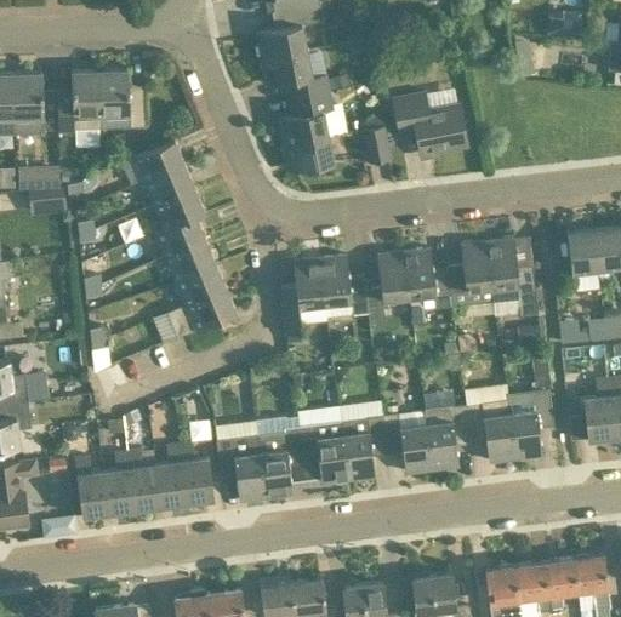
[(268,0),(272,13),(319,4),(318,0),(244,0),(245,0),(248,0),(268,0)]
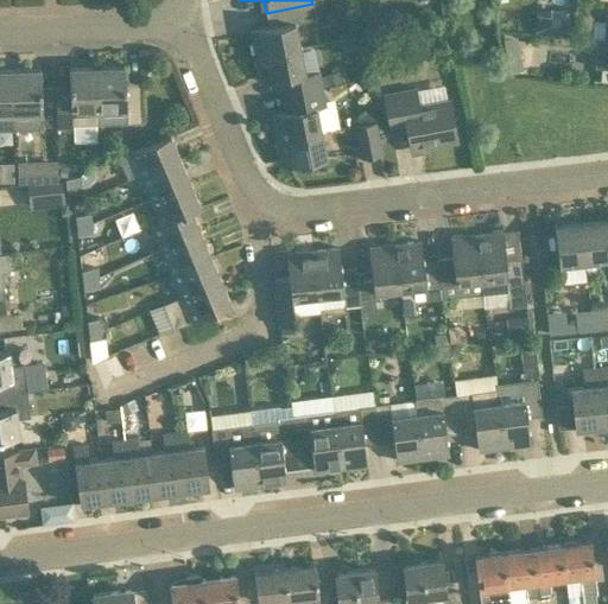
[(316,20),(312,4),(266,13),(270,30),(251,33),(257,58),(301,50),(296,25),(316,20)]
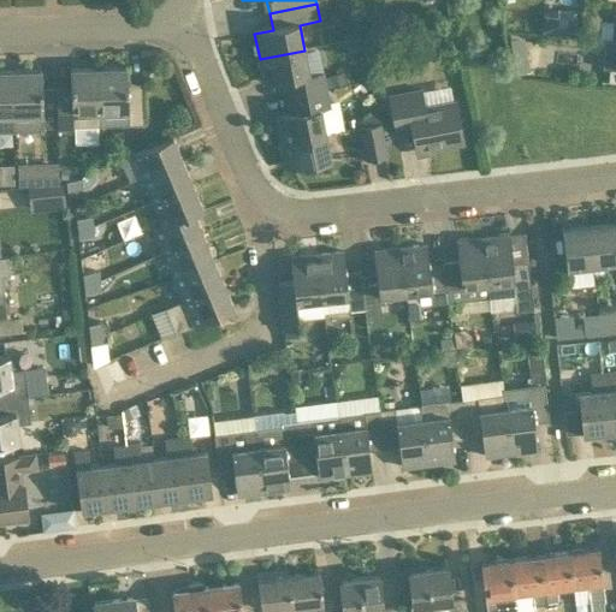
[(540,31),(562,33),(563,19),(540,18),(540,31)]
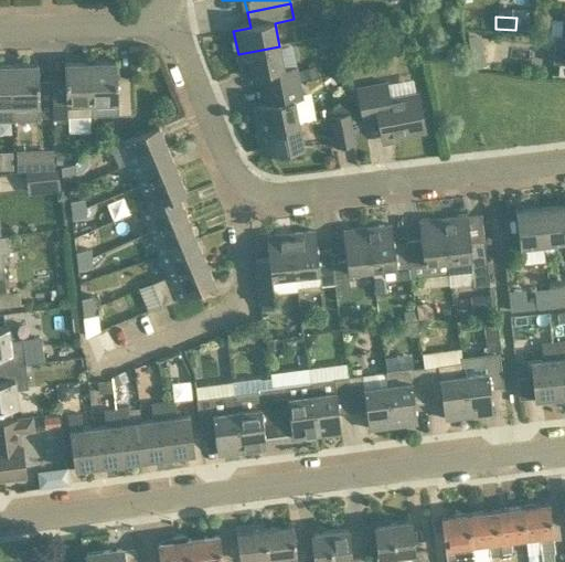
[(327,23),(329,36),(339,34),(336,22),(327,23)]
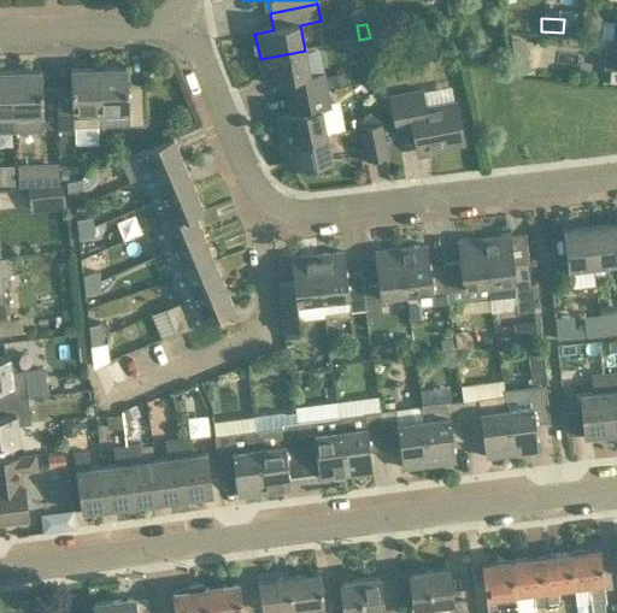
[(532,74),(524,39),(511,41),(518,76),(532,74)]
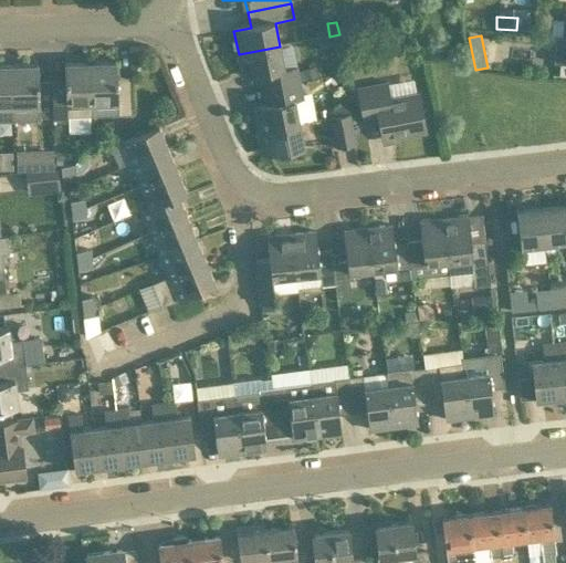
[(280,47),(239,54),(243,79),(261,75),(263,92),(268,91),(301,84),(297,68),(285,71),(280,47)]
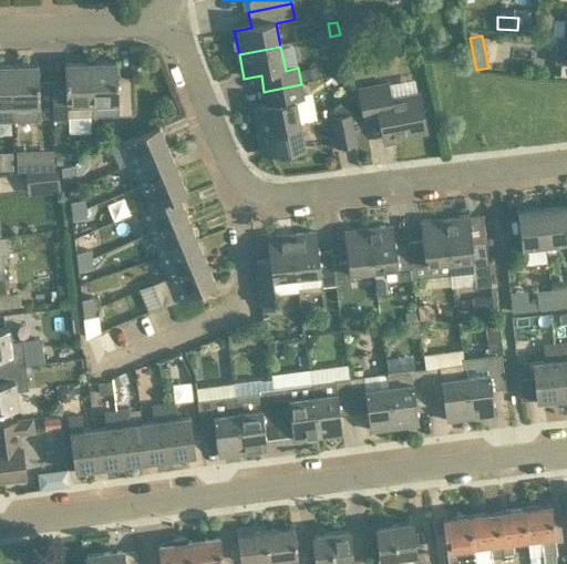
[(93,119),(111,118),(133,118),(132,86),(117,86),(117,64),(91,65),(93,106),(93,119)]
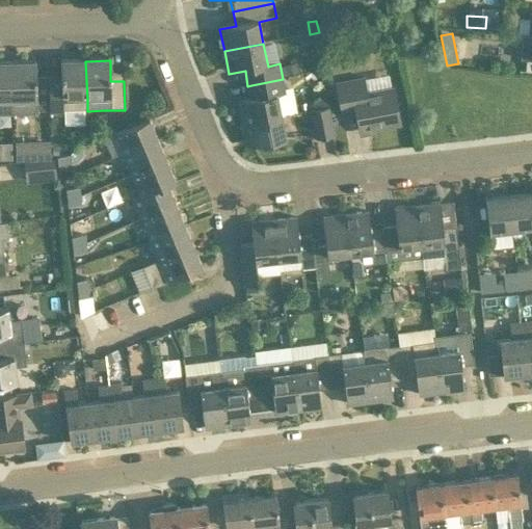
[(85,61),(61,62),(61,83),(49,83),(50,112),(87,111),(87,100),(85,61)]
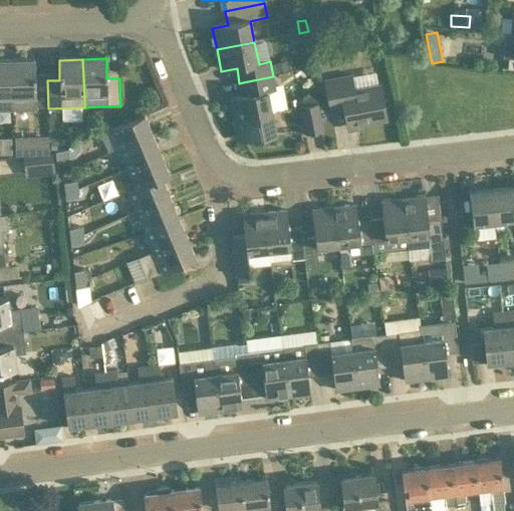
[(35,81),(35,75),(34,60),(11,61),(12,98),(12,112),(36,111),(36,108),(48,107),(47,80),(35,81)]
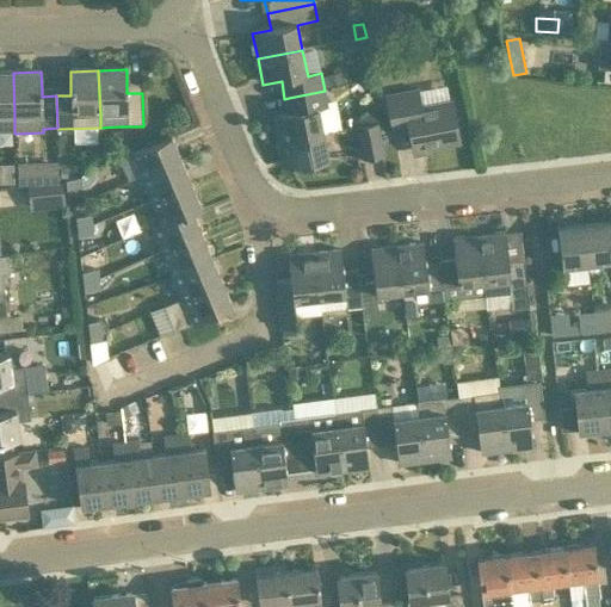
[(0,73),(0,117),(14,117),(13,73),(0,73)]
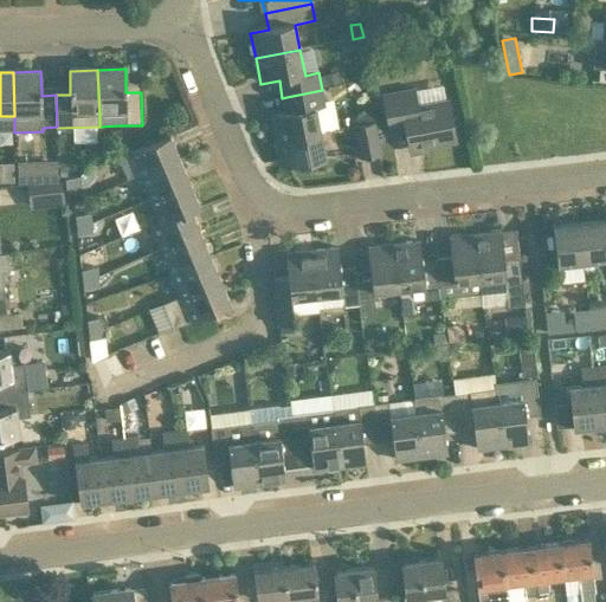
[(339,73),(323,76),(326,86),(341,84),(339,73)]
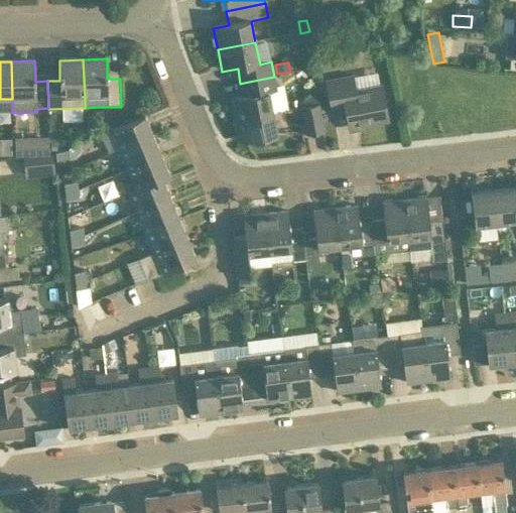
[(332,114),(346,111),(348,123),(361,121),(362,125),(360,125),(360,126),(388,121),(381,88),(357,93),(353,76),(325,82),(332,114)]
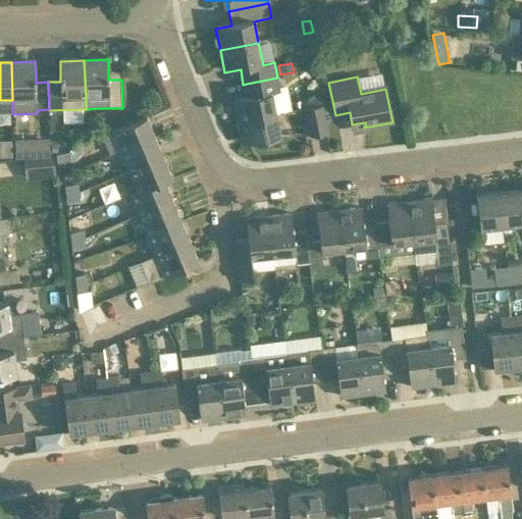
[(247,84),(250,98),(233,101),(238,122),(275,115),(272,96),(281,94),(277,78),(247,84)]
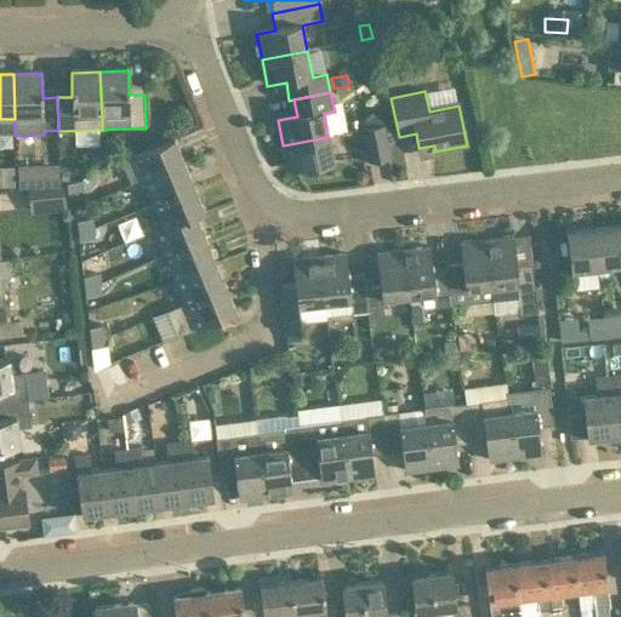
[(366,123),(368,130),(382,127),(380,115),(375,115),(366,123)]
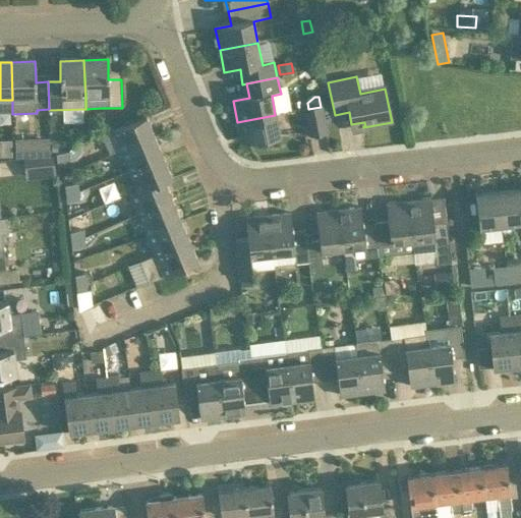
[(308,109),(305,109),(310,137),(327,134),(323,114),(321,107),(308,109)]
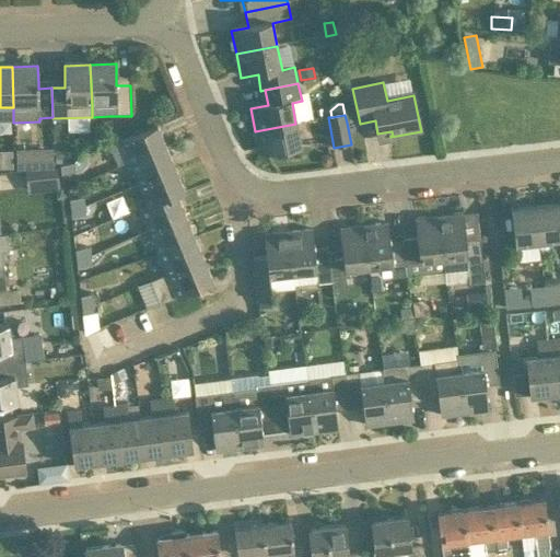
[(301,148),(296,127),(295,124),(255,131),(260,155),(301,148)]
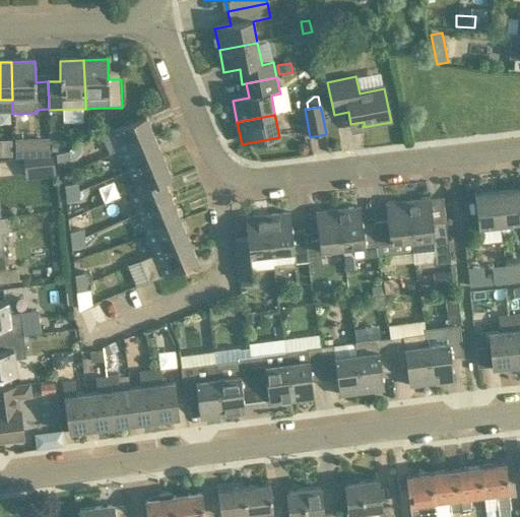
[(145,117),(127,125),(111,132),(119,152),(154,138),(145,117)]
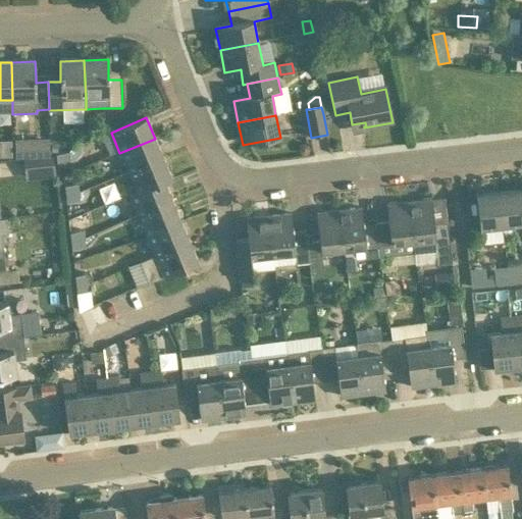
[(127,174),(164,159),(155,139),(119,153),(127,174)]
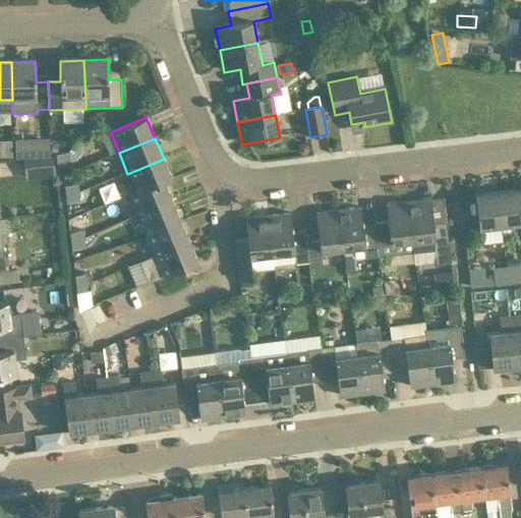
[(29,141),(14,141),(15,160),(30,159),(29,141)]
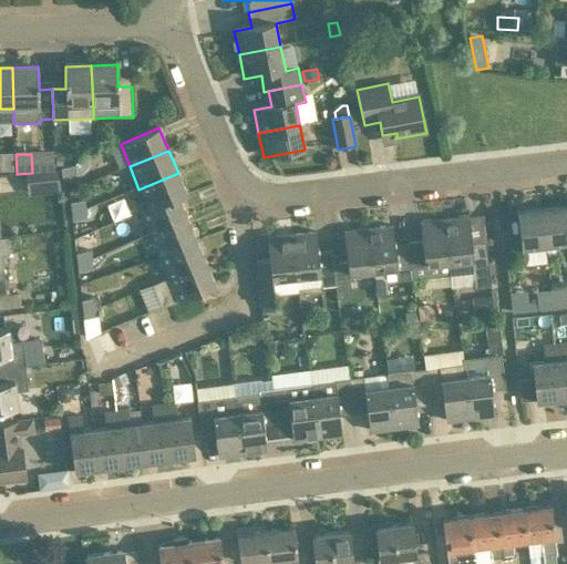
[(336,167),(337,163),(333,159),(329,157),(325,161),(325,165),(327,170),(331,171),(336,167)]
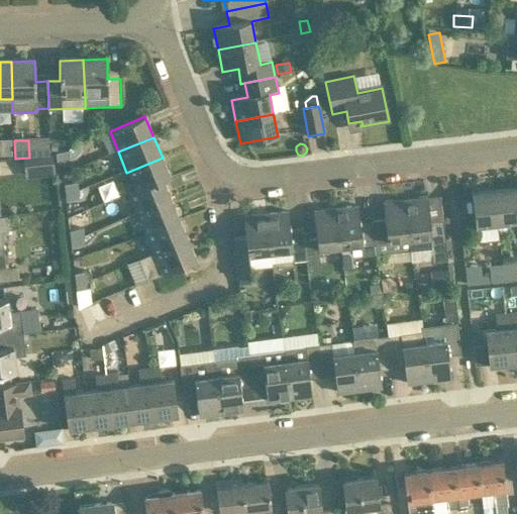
[(56,152),(57,163),(70,162),(69,151),(56,152)]
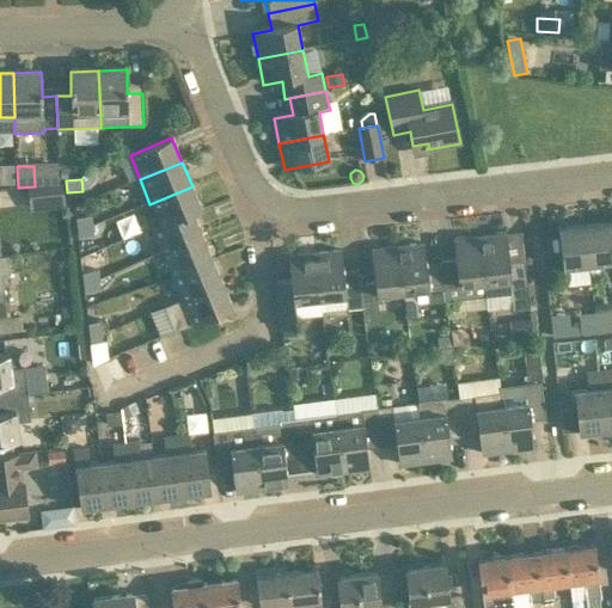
[(62,186),(37,190),(41,213),(66,209),(62,186)]
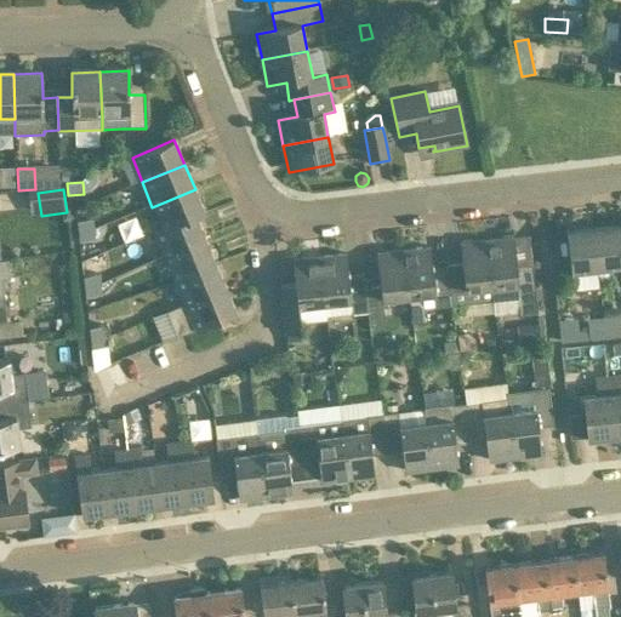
[(195,189),(152,207),(161,229),(163,230),(194,217),(197,218),(205,213),(195,189)]
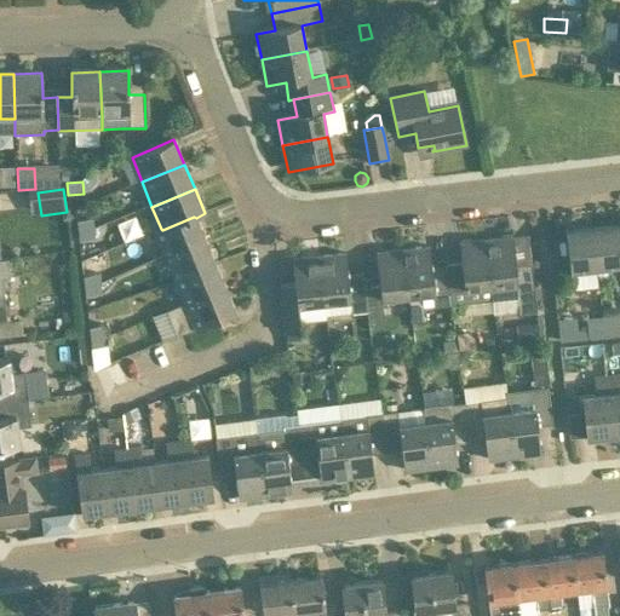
[(162,230),(161,229),(154,232),(164,259),(206,241),(196,218),(194,217),(162,230)]
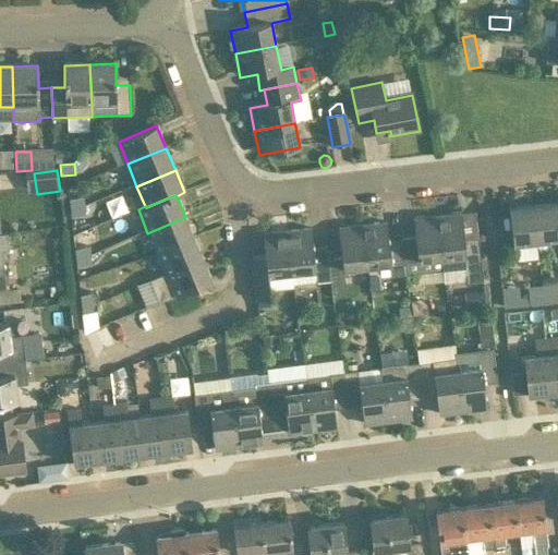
[(85,207),(84,197),(70,200),(71,208),(85,207)]
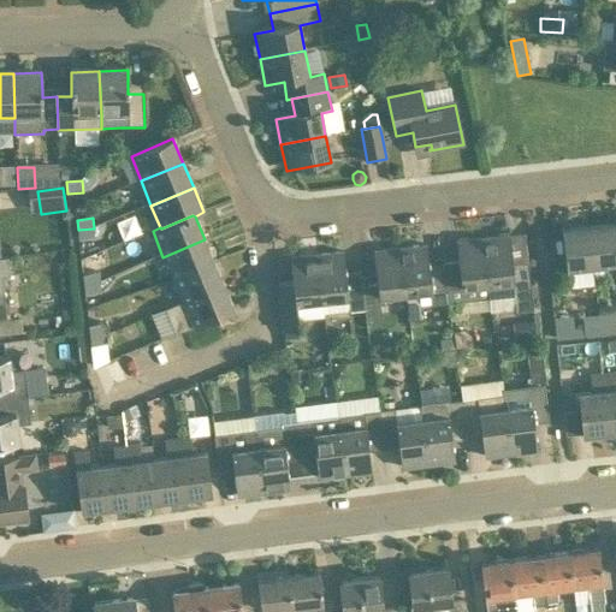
[(615,265),(615,242),(614,226),(588,229),(593,267),(615,265)]
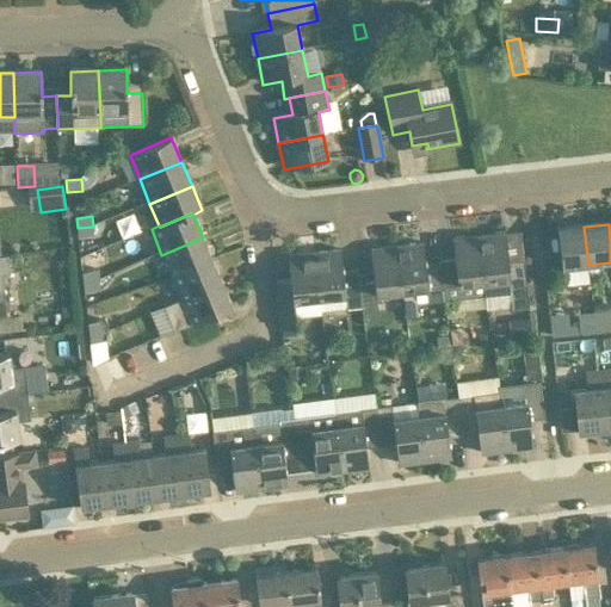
[(78,228),(79,239),(94,236),(93,227),(78,228)]
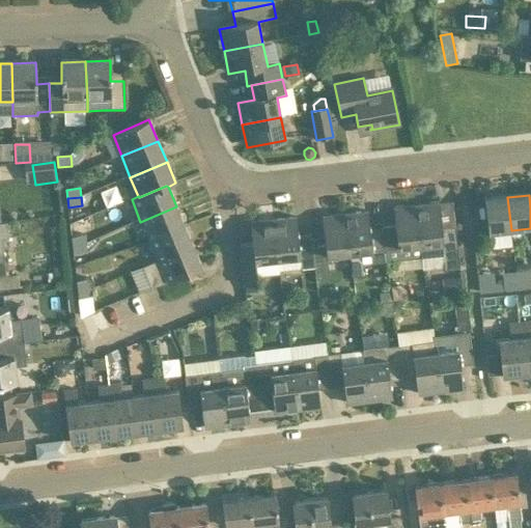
[(513,248),(511,230),(507,197),(484,200),(488,233),(490,233),(492,250),(513,248)]
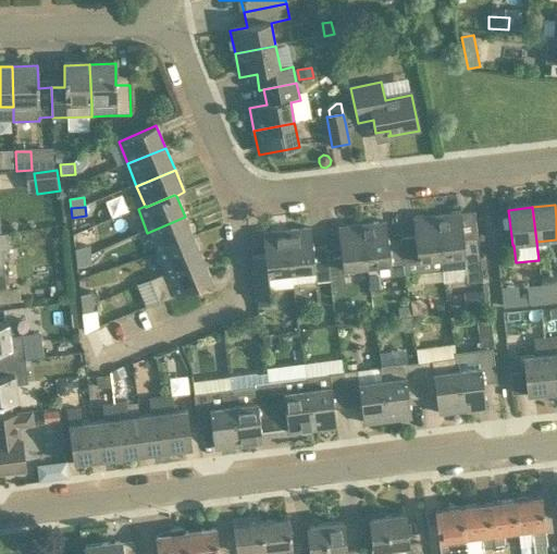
[(436,218),(443,271),(465,269),(467,284),(482,283),(478,239),(463,241),(461,216),(436,218)]
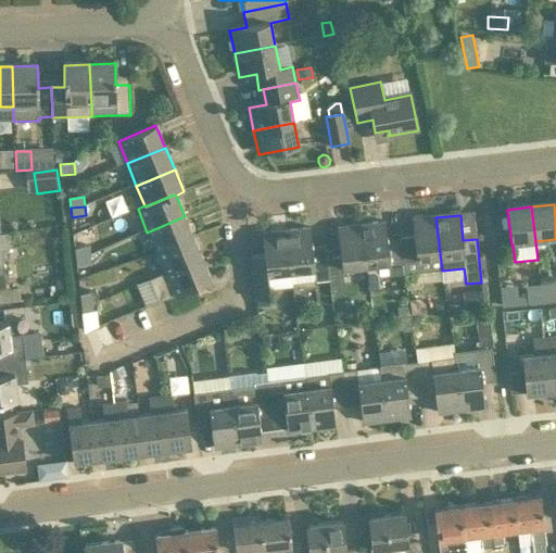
[(185,216),(147,233),(155,253),(155,254),(193,238),(185,216)]
